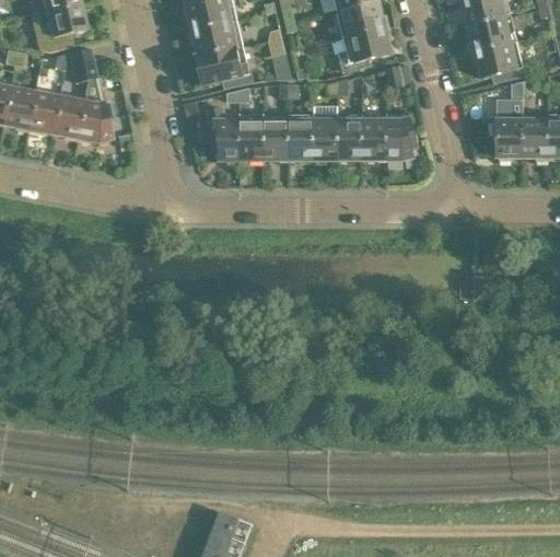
[(69,8),(80,6),(79,0),(45,0),(47,12),(69,8)]
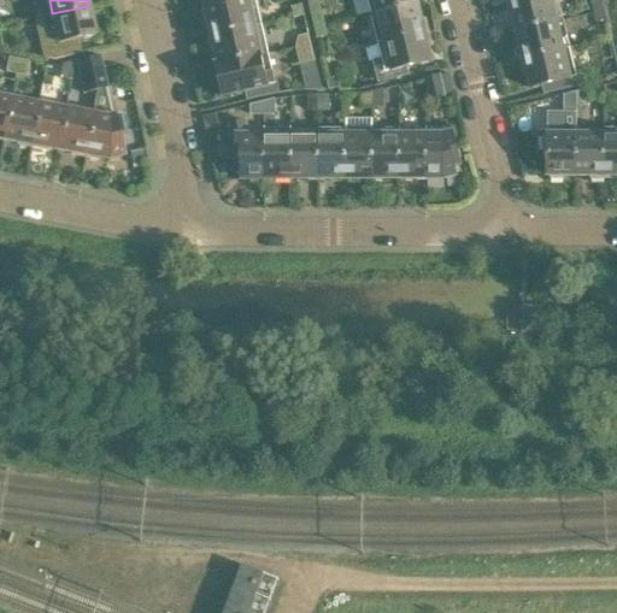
[(209,19),(212,33),(262,21),(257,0),(217,0),(205,3),(206,6),(203,9),(205,18),(209,19)]
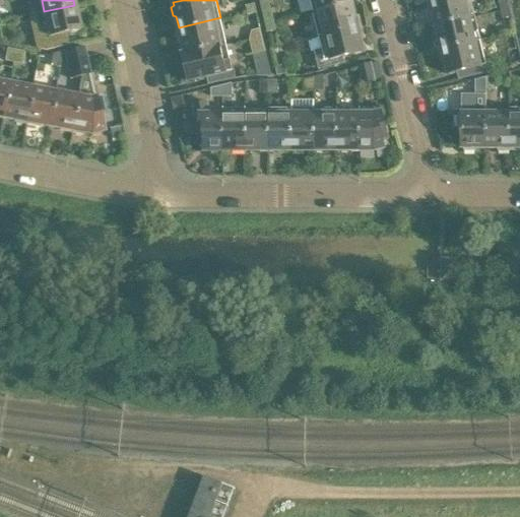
[(310,0),(313,10),(352,1),(351,0),(310,0)]
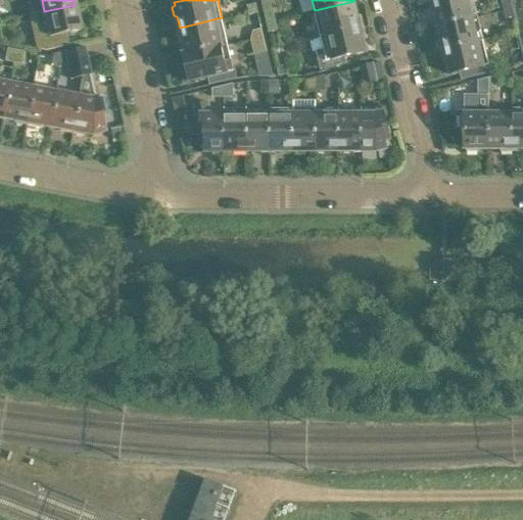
[(439,0),(430,2),(432,10),(435,12),(438,26),(478,16),(475,4),(469,6),(468,0),(439,0)]
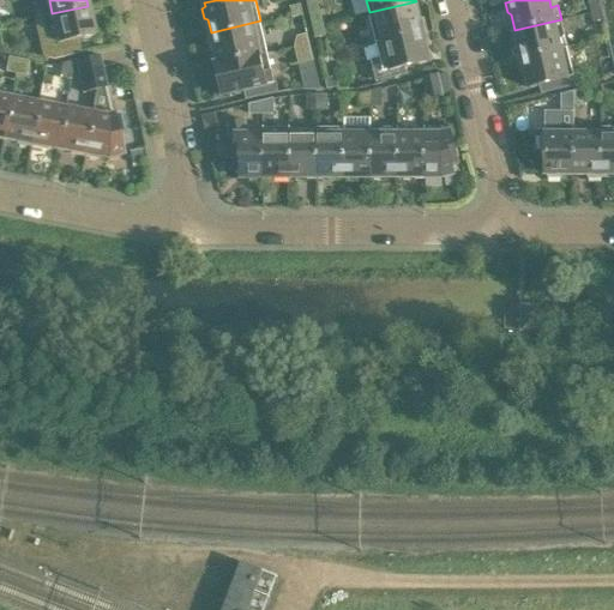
[(591,12),(602,10),(600,0),(588,0),(591,12)]
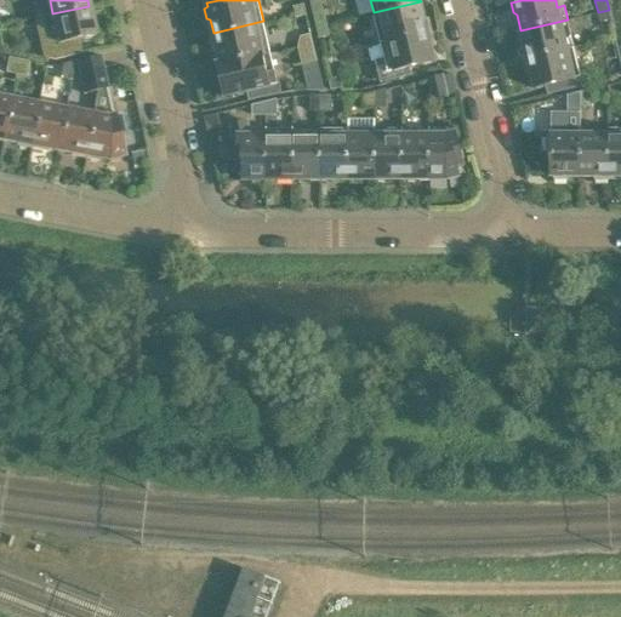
[(303,1),(292,4),(295,15),(306,12),(303,1)]
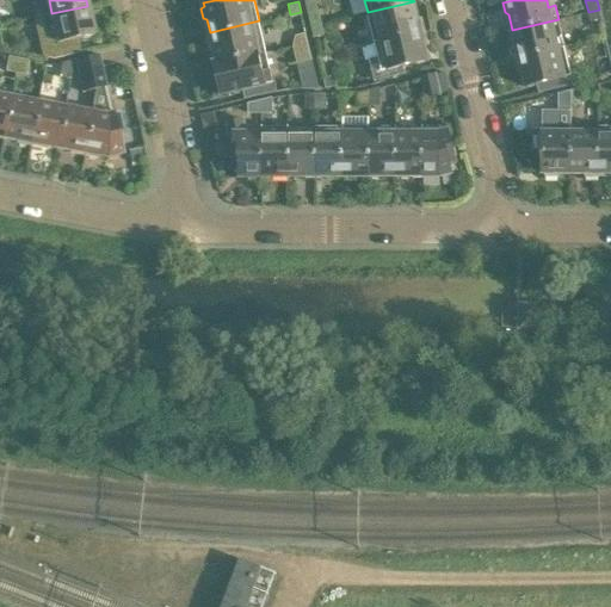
[(417,14),(414,1),(368,12),(375,41),(424,29),(421,17),(417,14)]
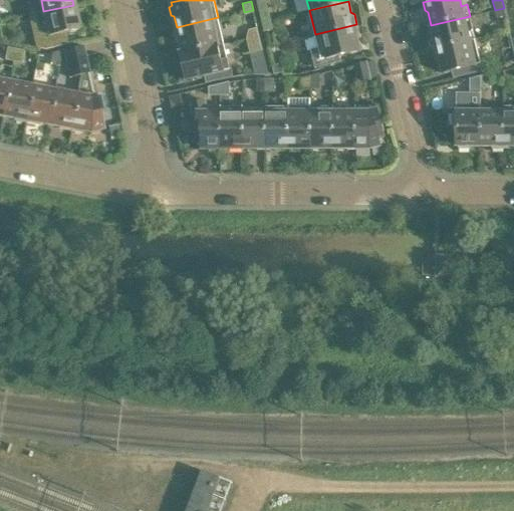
[(78,26),(73,5),(63,7),(43,11),(48,33),(78,26)]
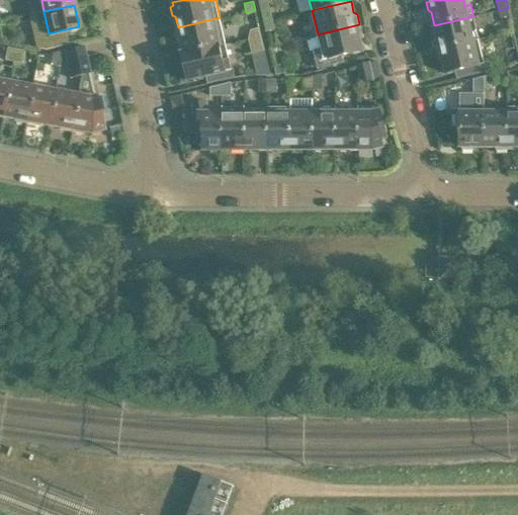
[(264,21),(273,19),(270,10),(262,12),(264,21)]
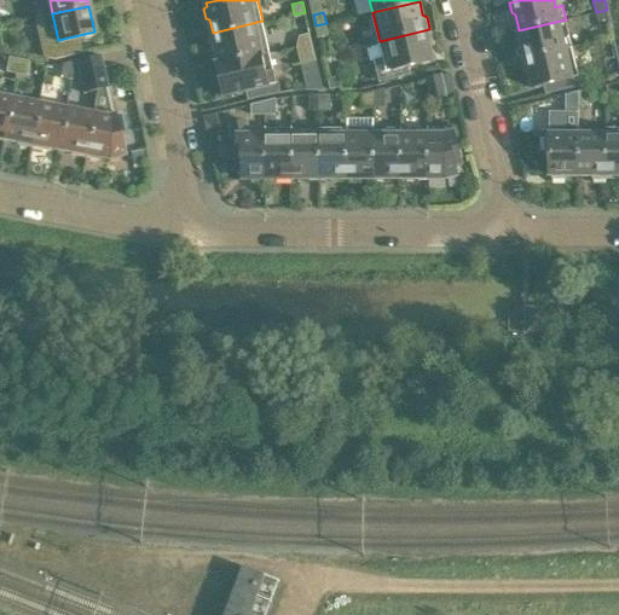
[(566,19),(519,30),(522,42),(519,46),(522,58),(566,48),(561,30),(568,28),(566,19)]
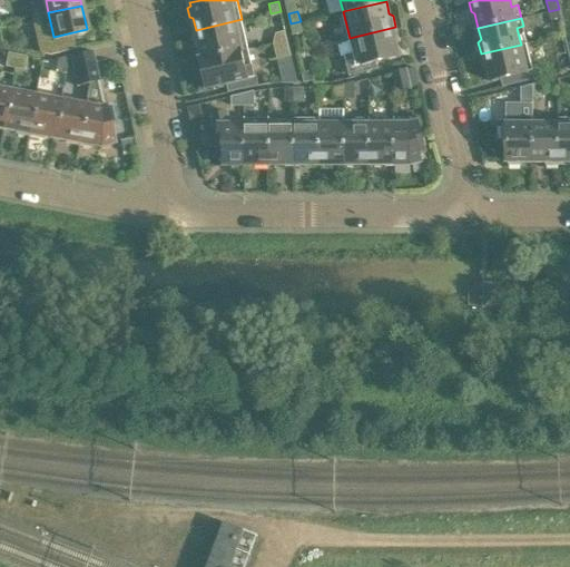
[(248,47),(242,19),(196,30),(196,32),(194,35),(196,44),(199,45),(203,57),(248,47)]
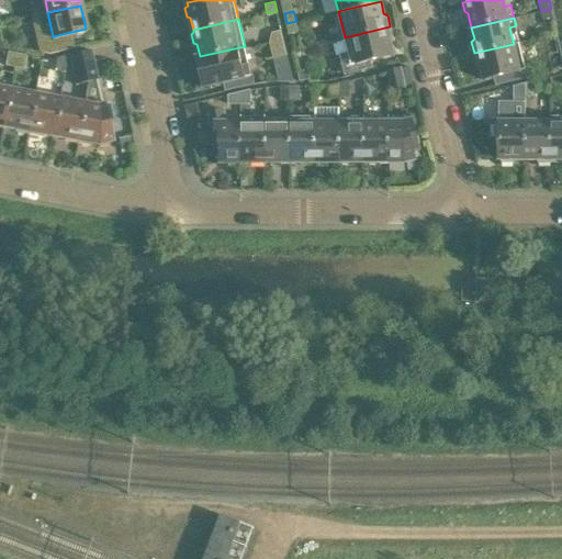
[(299,30),(296,21),(287,23),(289,32),(299,30)]
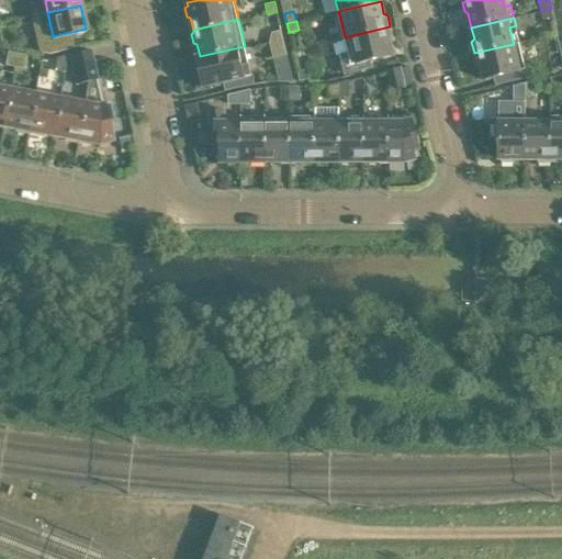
[(371,65),(369,58),(393,53),(390,38),(393,36),(390,26),(345,37),(348,51),(340,53),(345,70),(371,65)]
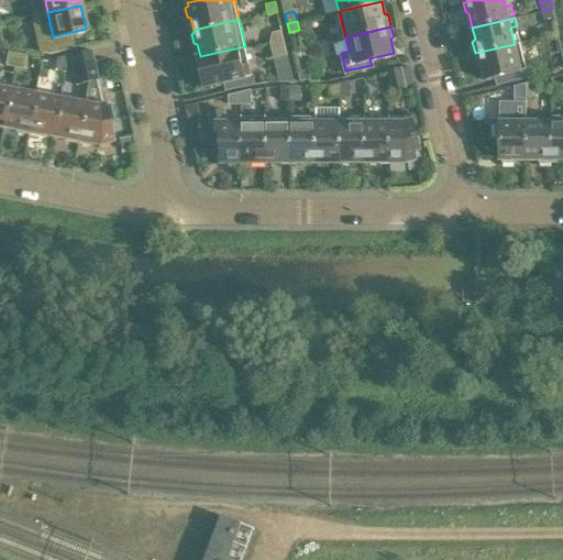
[(272,30),(274,40),(284,37),(282,28),(272,30)]
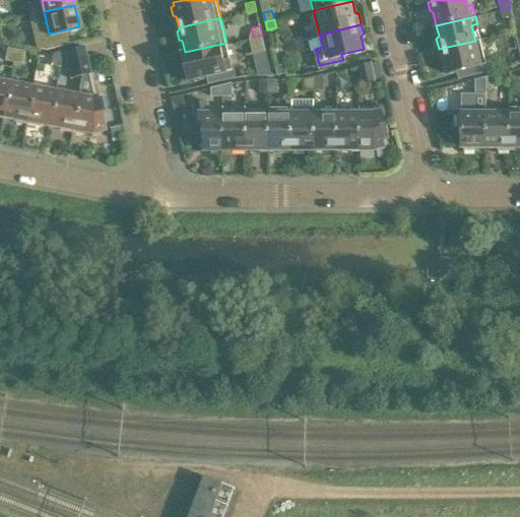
[(253,37),(249,38),(253,54),(266,51),(262,35),(253,37)]
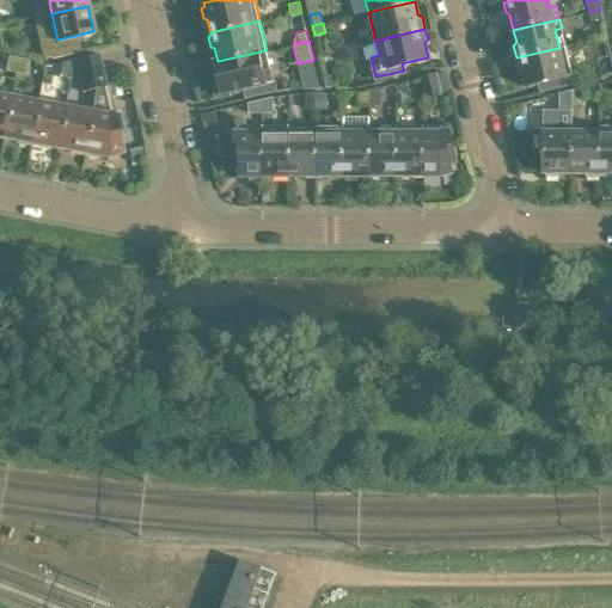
[(560,48),(516,57),(519,68),(522,71),(526,84),(573,73),(569,61),(563,63),(560,48)]
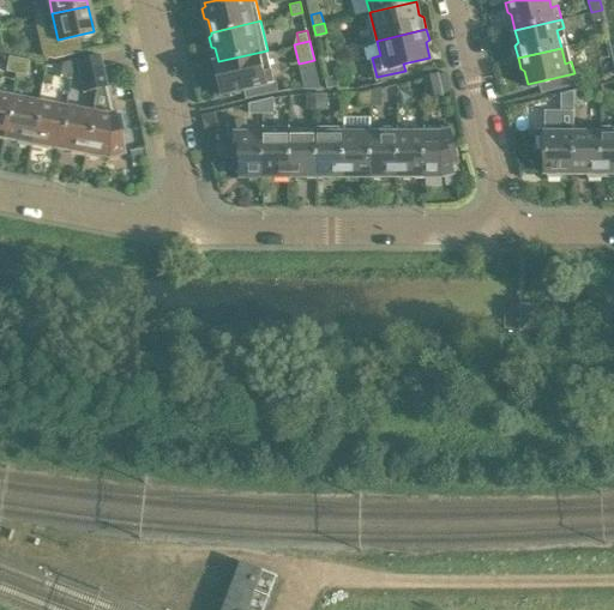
[(268,50),(218,61),(218,64),(215,65),(221,92),(275,80),(268,50)]
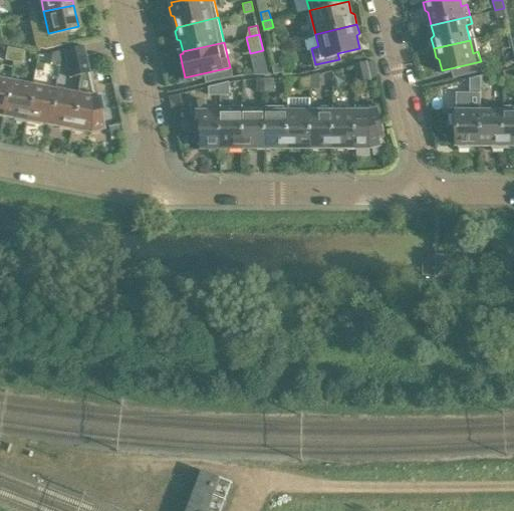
[(66,60),(85,56),(82,43),(63,47),(66,60)]
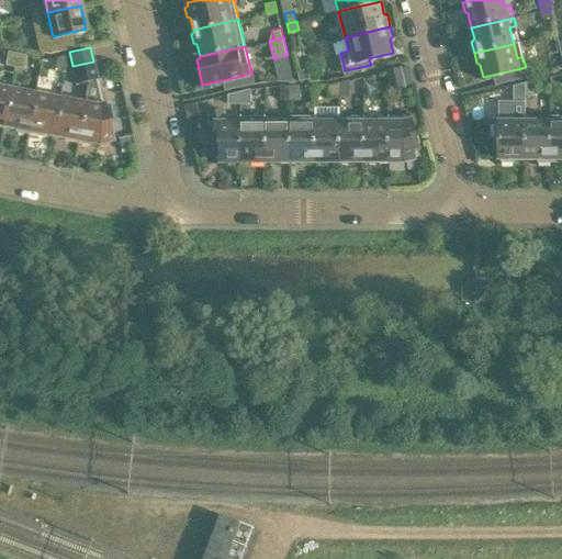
[(15,65),(18,51),(7,49),(4,63),(15,65)]
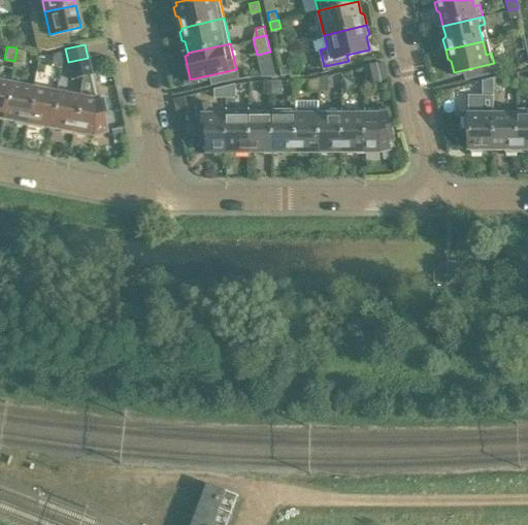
[(17,47),(14,61),(22,62),(24,50),(17,47)]
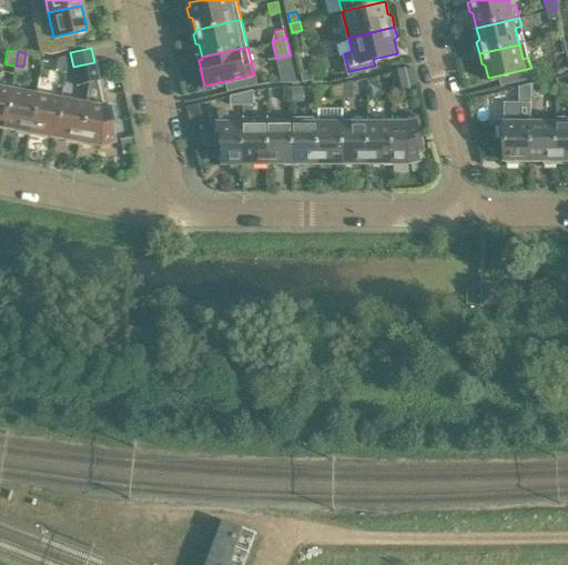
[(57,56),(54,69),(64,71),(67,59),(66,53),(57,56)]
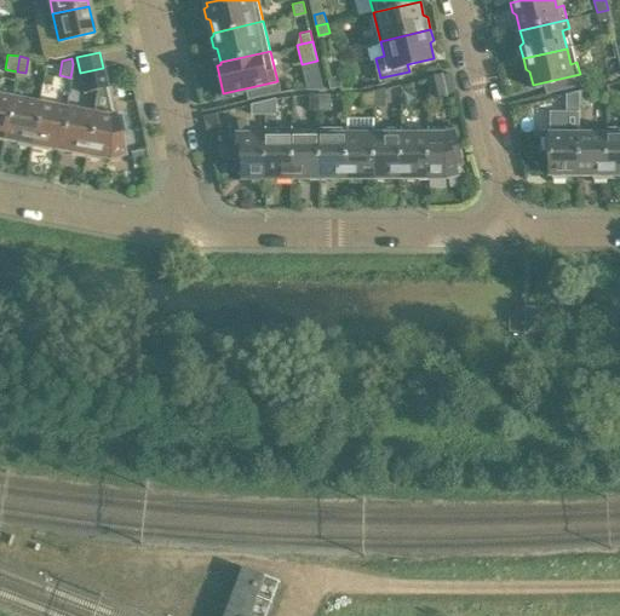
[(97,80),(98,87),(97,87),(93,108),(92,113),(95,113),(86,156),(103,159),(104,156),(109,156),(122,154),(113,110),(107,85),(103,68),(80,73),(82,84),(97,80)]
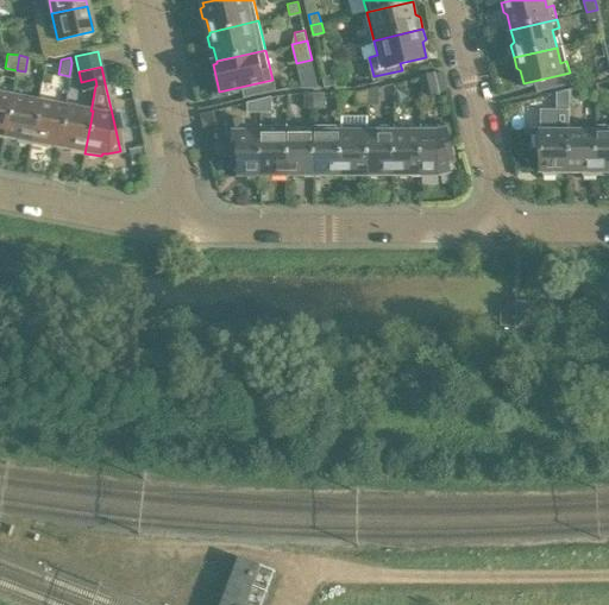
[(420,75),(421,82),(435,79),(433,71),(420,75)]
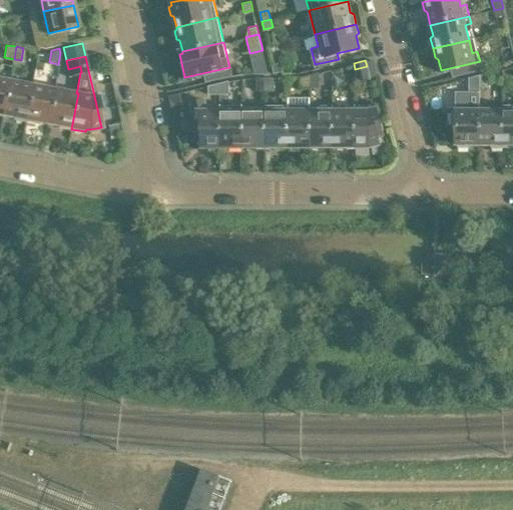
[(281,61),(272,63),(274,72),(283,70),(281,61)]
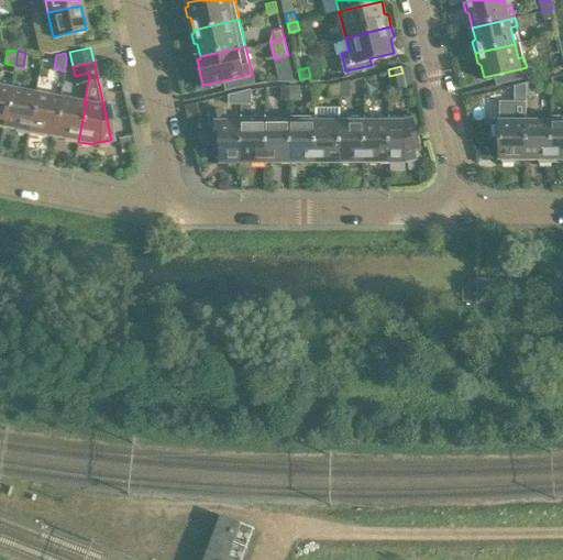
[(76,81),(88,79),(89,79),(88,73),(75,76),(76,81)]
